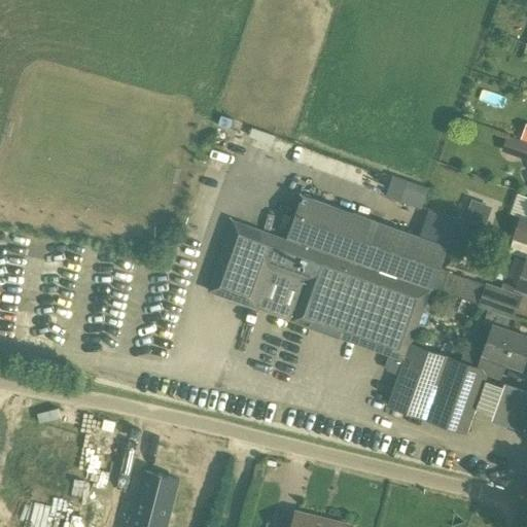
[(526,160),(526,142),(507,136),(502,151),(526,160)]
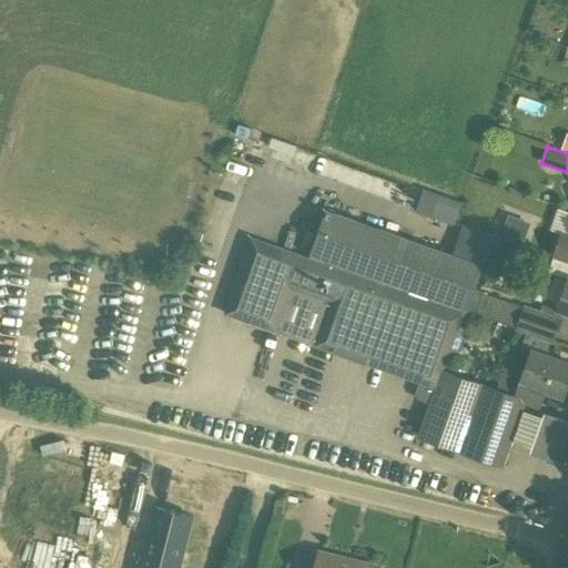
[(415,212),(429,217),(455,226),(463,203),(438,194),(424,189),(415,212)]
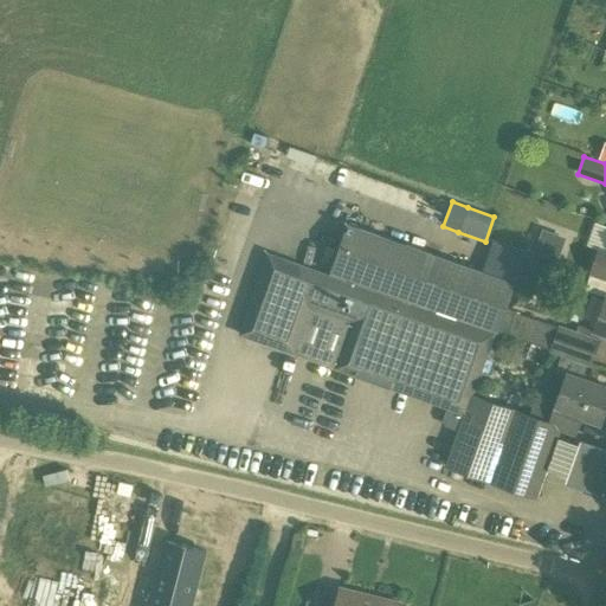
[(408,300),(497,330),(507,334),(591,365),(601,333),(605,334),(605,296),(595,326),(580,320),(575,334),(515,313),(505,308),(514,284),(425,252),(347,223),(329,272),(408,300)]
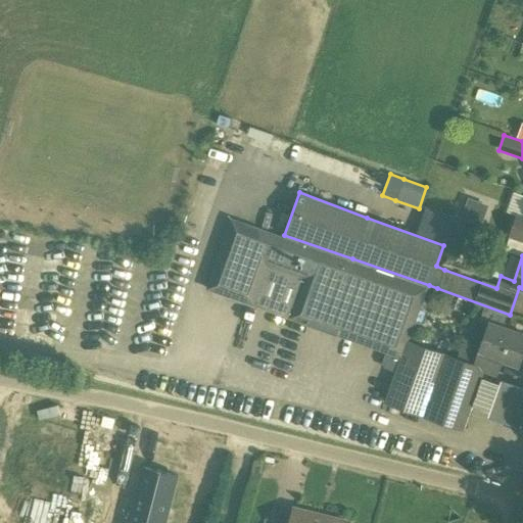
[(471,222),(478,201),(468,197),(461,219),(471,222)]
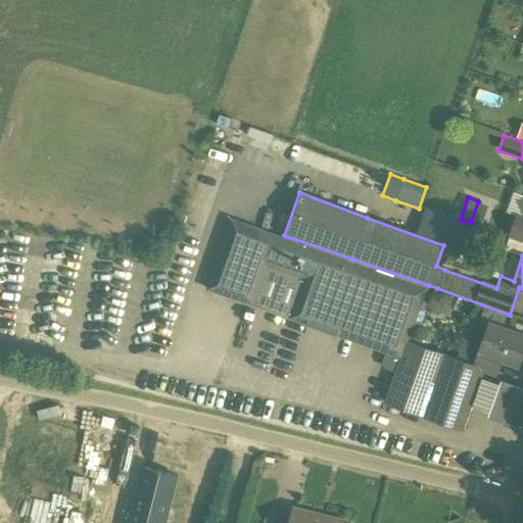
[(507,217),(504,225),(512,228),(509,238),(522,242),(522,209),(521,216),(516,214),(514,220),(507,217)]
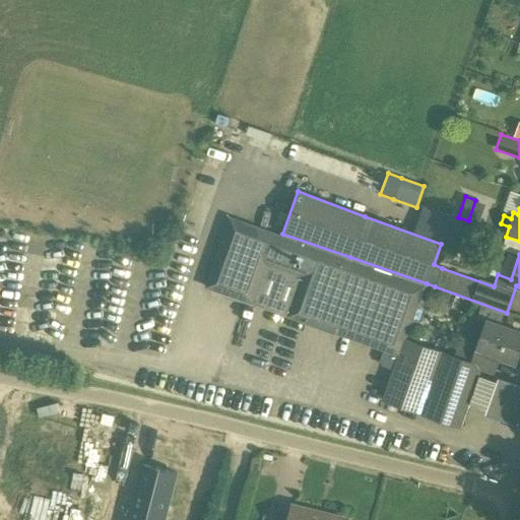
[(205,287),(243,300),(384,350),(380,361),(383,367),(393,370),(383,400),(459,427),(481,366),(454,356),(405,339),(424,286),(284,238),(230,217),(205,287)]
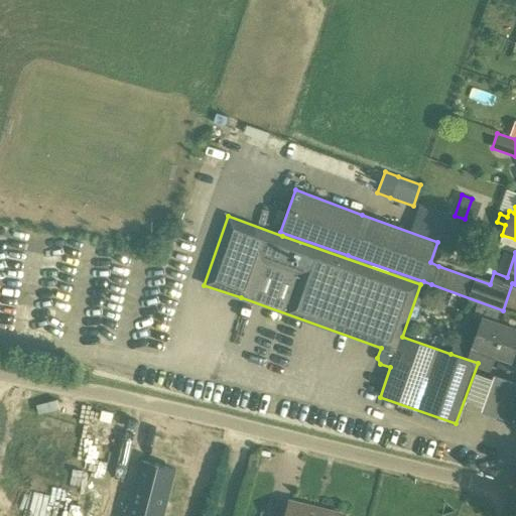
[(486,352),(497,356),(510,361),(515,344),(515,329),(473,314),(465,337),(458,335),(450,354),(478,363),(481,365),(486,352)]
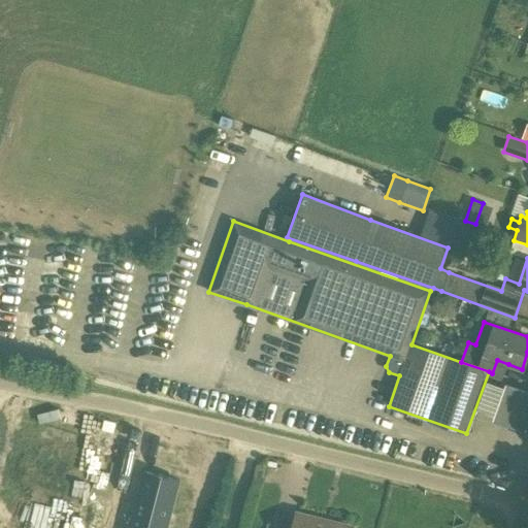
[(527,389),(508,384),(497,419),(527,429),(527,389)]
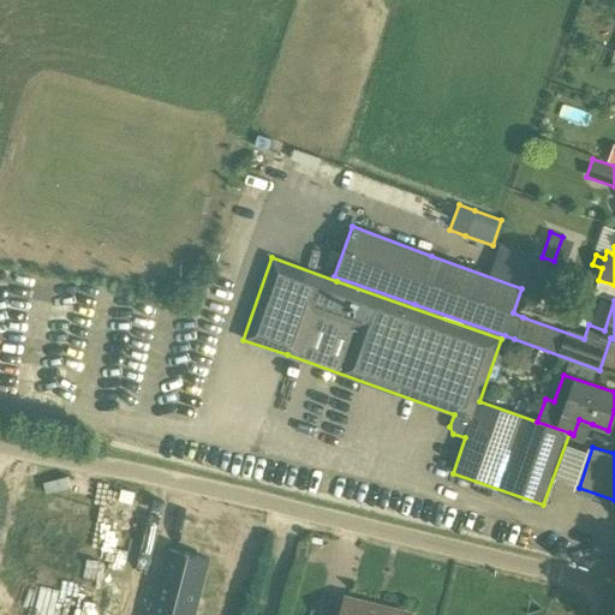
[(30,505),(22,542),(73,554),(82,515),(30,505)]
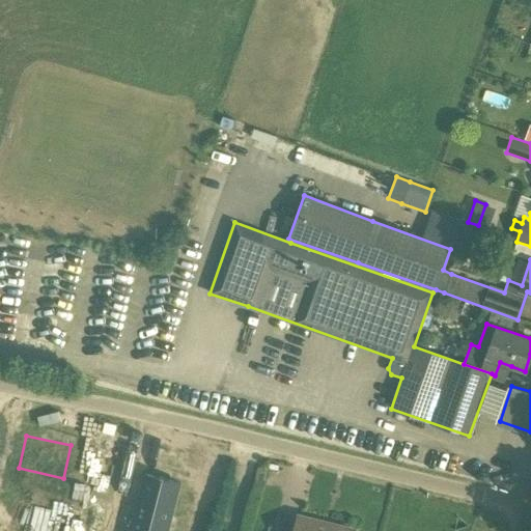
[(146,474),(135,518),(168,526),(178,482),(146,474)]
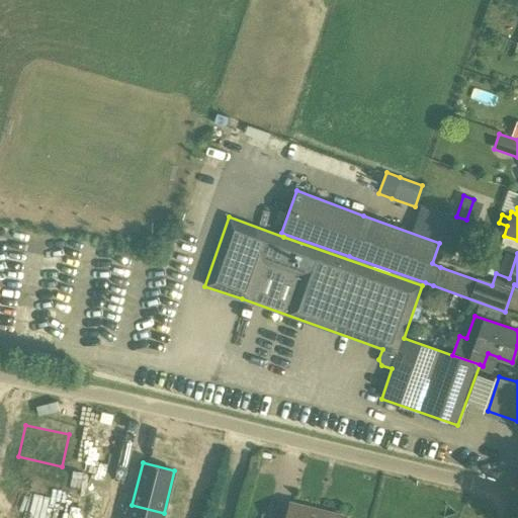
[(341,517),(342,516),(291,504),(286,517),(341,517)]
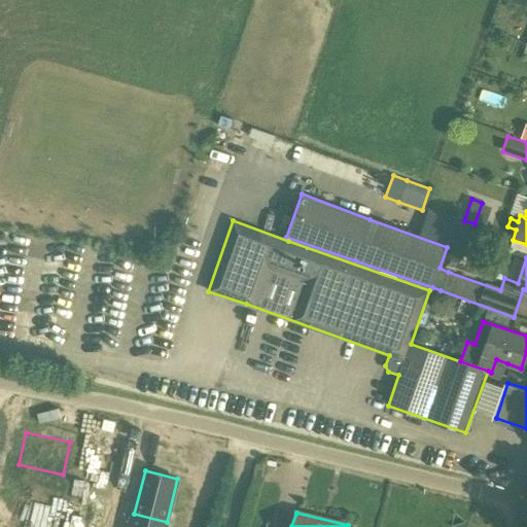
[(134,514),(130,526),(165,526),(167,522),(134,514)]
